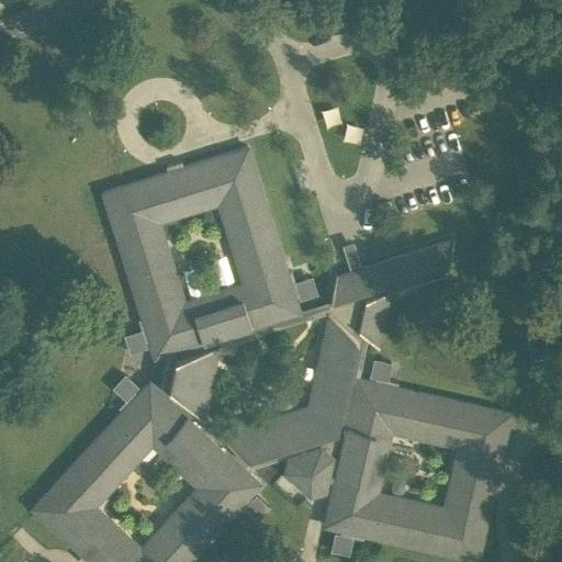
[(159,145),(160,149),(176,145),(175,139),(159,145)]
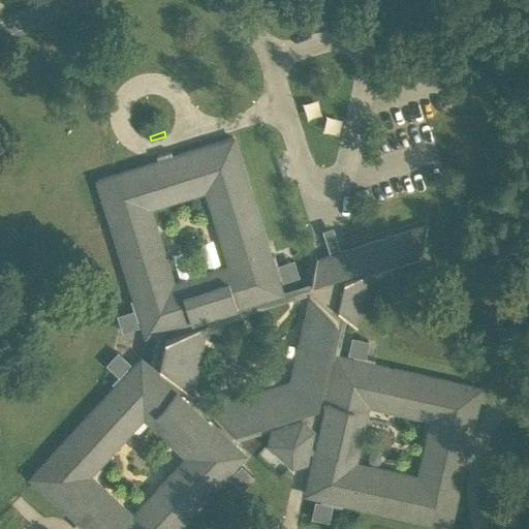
[(463,466),(469,467),(472,452),(467,450),(467,449),(480,389),(374,365),(374,361),(364,358),(353,355),(352,360),(337,356),(346,318),(356,328),(356,325),(354,324),(366,275),(419,258),(428,223),(426,224),(426,226),(316,259),(317,257),(316,257),(310,283),(281,292),(277,278),(280,276),(277,265),(274,255),(270,256),(234,138),(173,157),(170,152),(156,156),(158,161),(97,181),(134,300),(130,301),(133,311),(136,321),(141,320),(146,336),(153,334),(156,340),(151,359),(147,364),(141,359),(129,370),(126,368),(119,375),(112,383),(115,386),(30,478),(76,521),(73,525),(76,528),(177,528),(219,484),(222,487),(230,477),(238,470),(235,467),(245,456),(235,445),(240,440),(271,430),(268,443),(291,465),(305,460),(307,452),(314,454),(305,495),(320,499),(320,503),(331,505),(342,507),(342,503),(449,528),(463,466)]
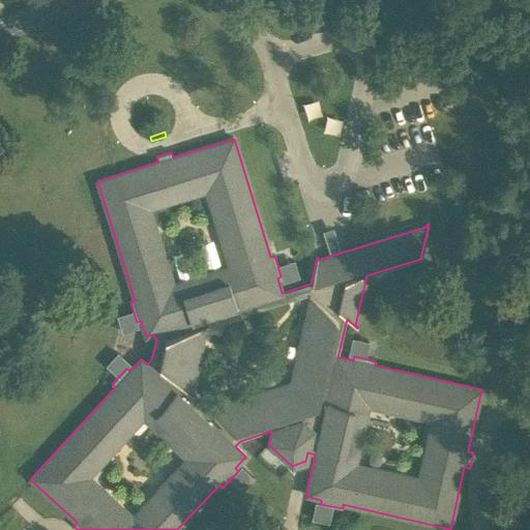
[(277,265),(281,276),(283,282),(298,276),(293,260),(277,265)]
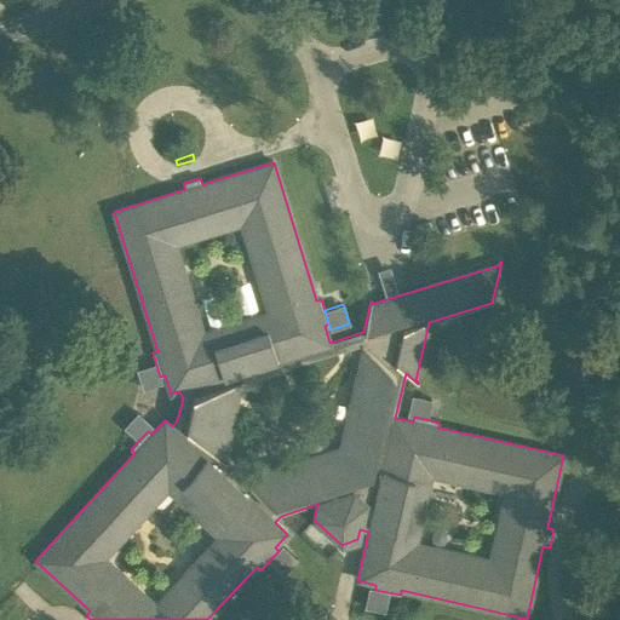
[(160,377),(156,365),(138,371),(144,390),(162,384),(160,377)]
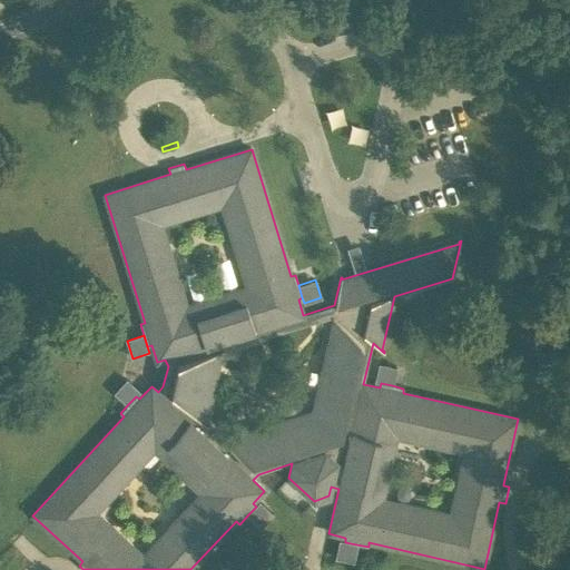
[(381,383),(392,385),(395,369),(377,364),(374,382),(381,383)]
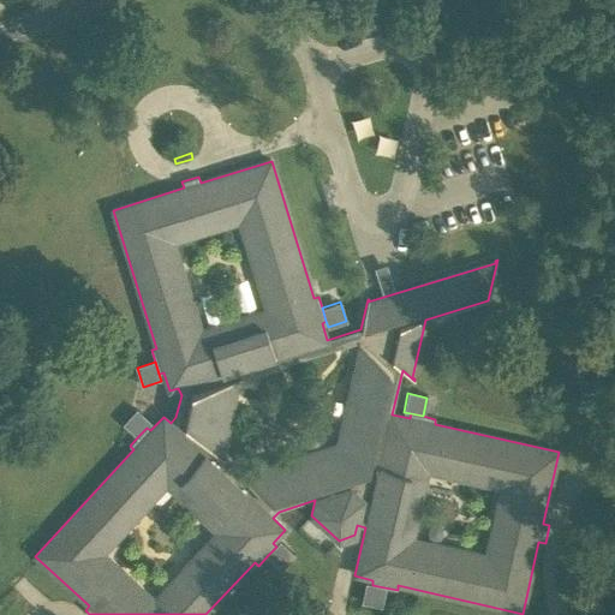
[(125,423),(138,436),(147,428),(151,422),(138,408),(125,423)]
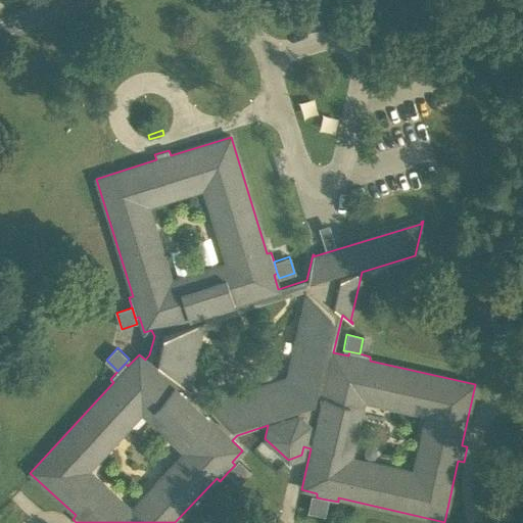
[(239,460),(235,465),(228,472),(239,483),(251,471),(239,460)]
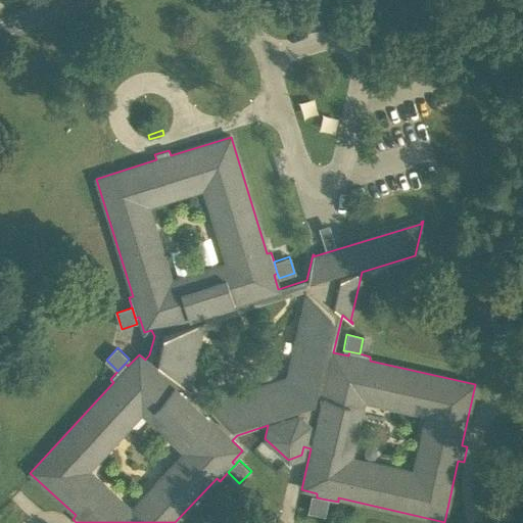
[(323,516),(327,500),(317,497),(311,495),(306,512),(323,516)]
